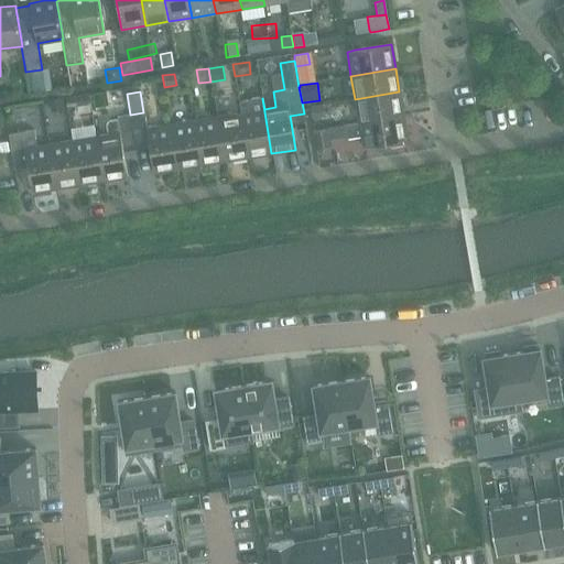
[(344,120),(344,126),(403,116),(399,91),(355,99),(358,118),(344,120)]
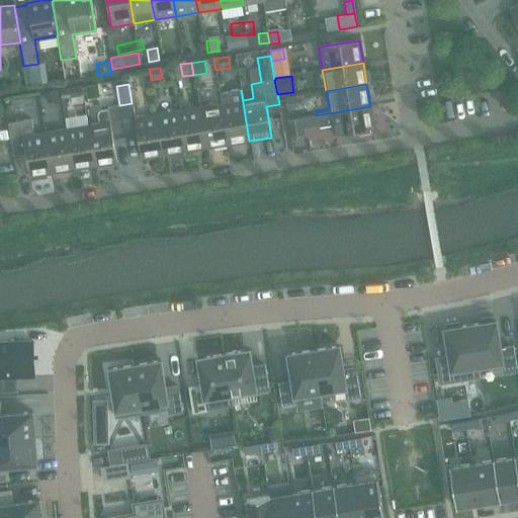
[(79,86),(68,88),(70,98),(81,96),(79,86)]
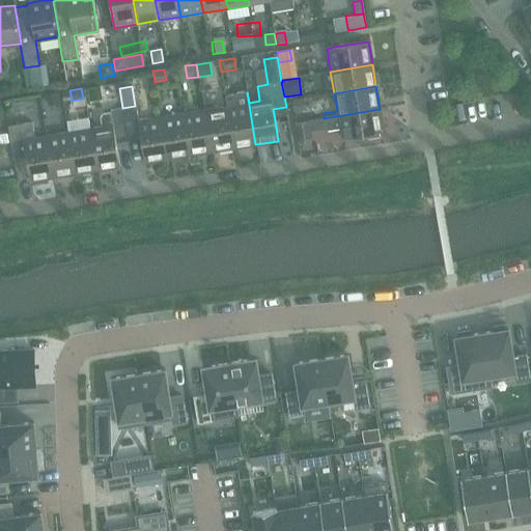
[(236,94),(224,96),(226,107),(233,148),(255,144),(247,92),(245,92),(245,91),(235,92),(236,94)]
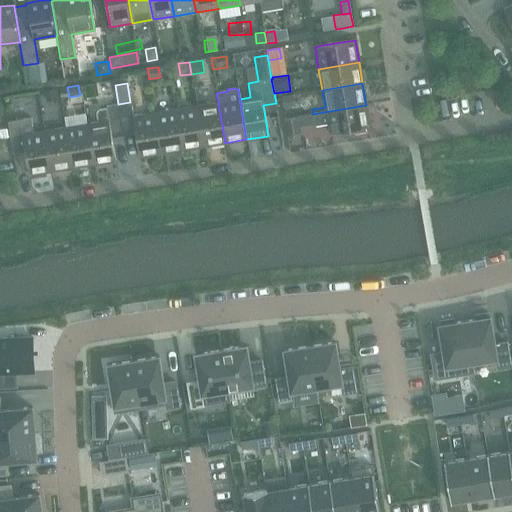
[(56,90),(43,92),(45,102),(57,100),(56,90)]
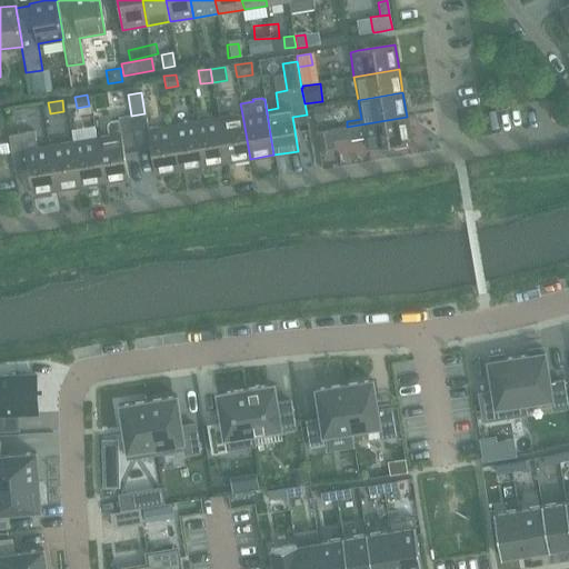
[(108,100),(90,102),(91,112),(109,109),(108,100)]
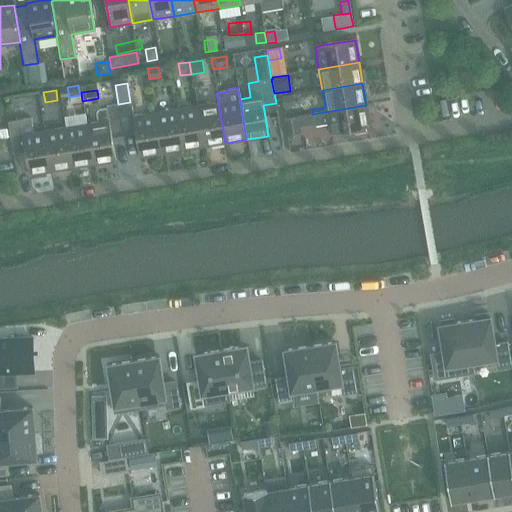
[(457,119),(475,119),(475,104),(485,104),(485,92),(457,92),(457,119)]
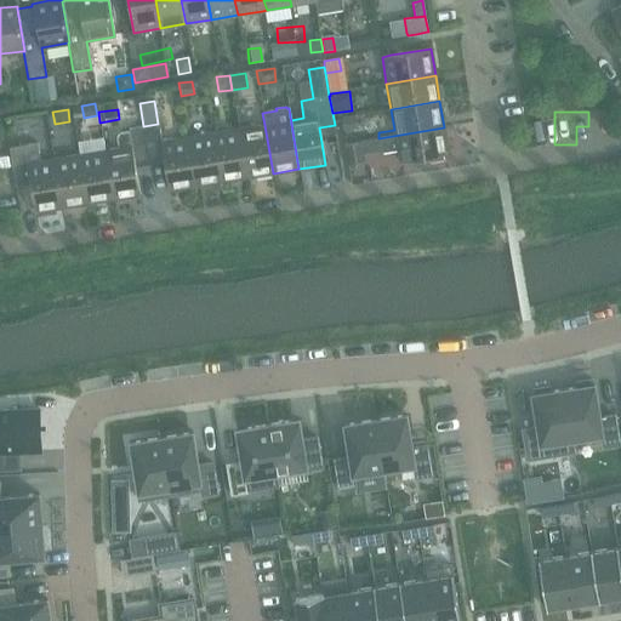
[(354,115),(340,118),(342,130),(357,127),(354,115)]
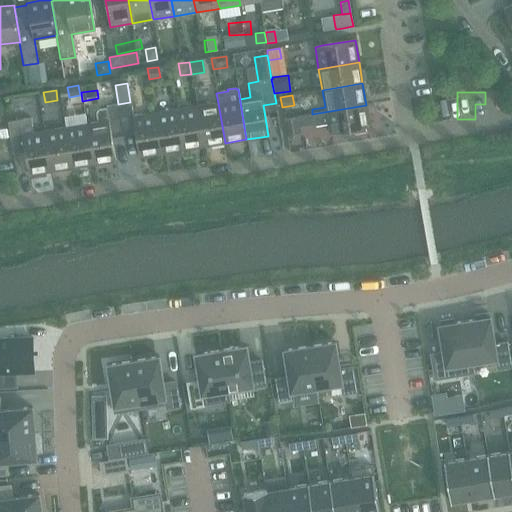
[(130,102),(118,104),(122,129),(134,127),(139,157),(161,153),(154,113),(132,116),(130,102)]
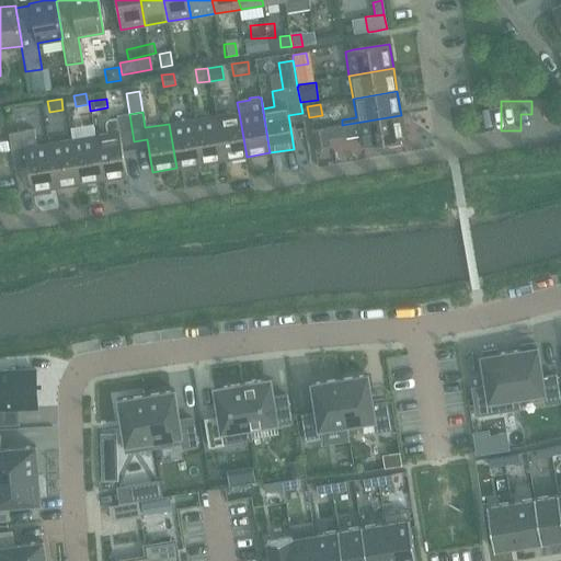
[(239,113),(216,116),(224,161),(247,157),(239,113)]
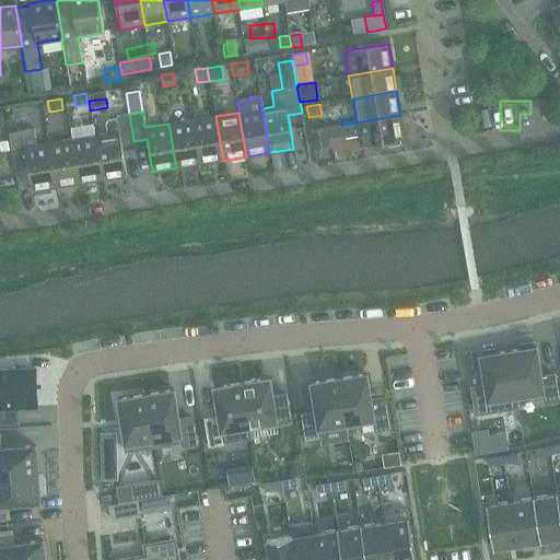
[(107,133),(94,136),(102,181),(126,176),(120,143),(133,141),(129,114),(115,116),(116,118),(107,120),(105,124),(107,133)]
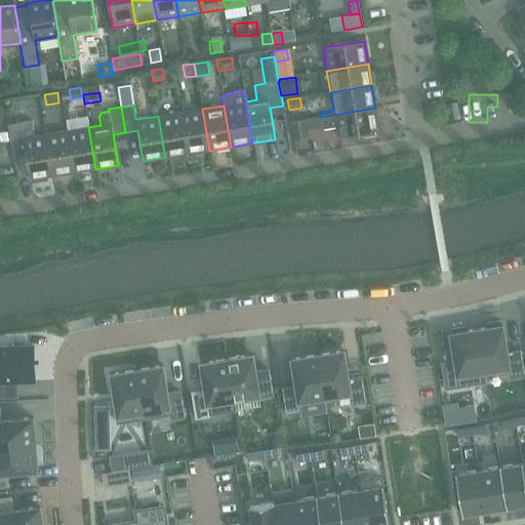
[(375,108),(320,117),(321,118),(323,129),(336,126),(337,136),(379,129),(375,108)]
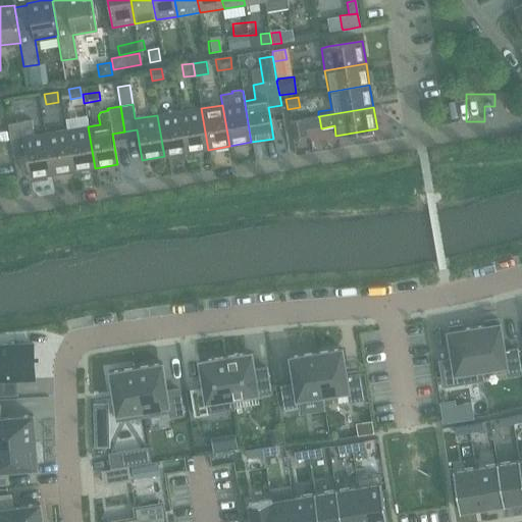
[(201,108),(178,111),(186,153),(208,150),(201,108)]
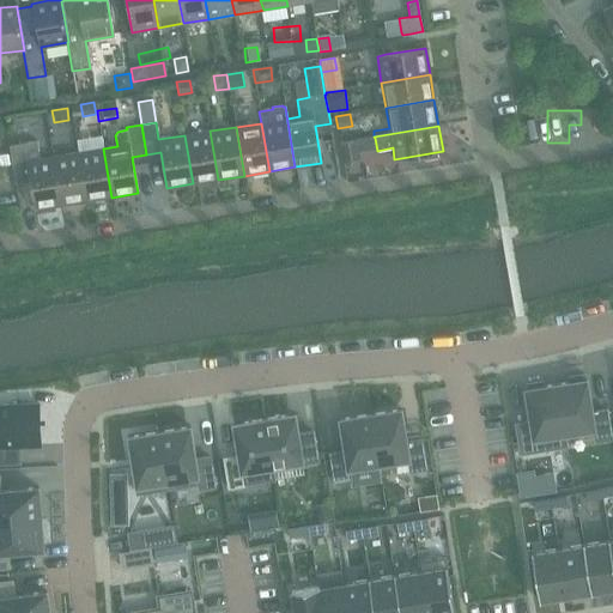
[(210,131),(184,135),(193,183),(218,180),(210,131)]
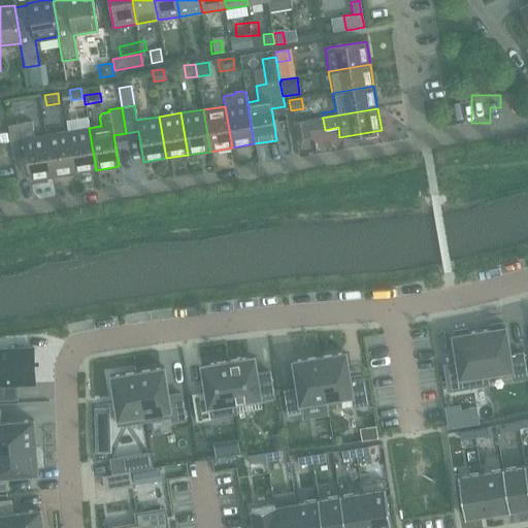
[(323,119),(306,121),(308,132),(325,130),(323,119)]
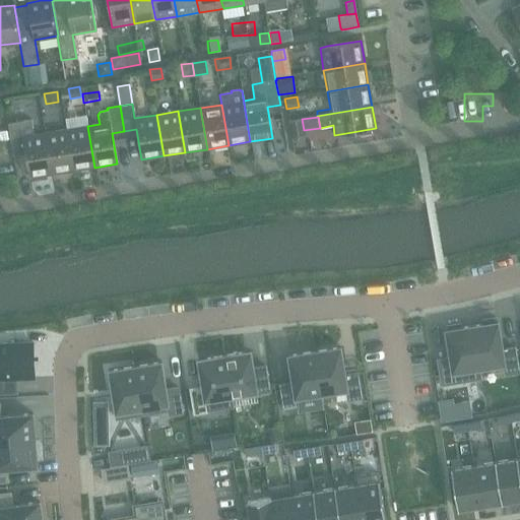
[(288,121),(291,138),(305,136),(304,130),(302,119),(288,121)]
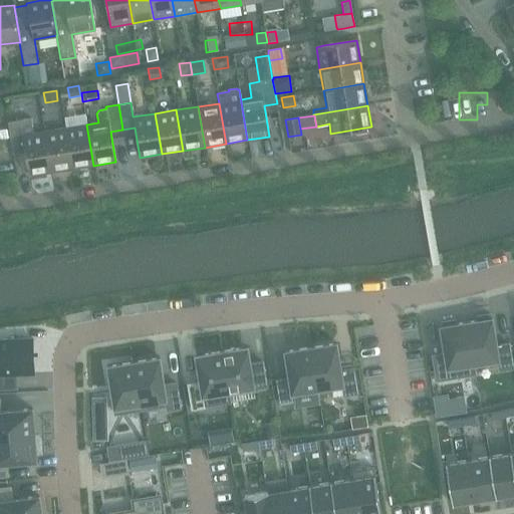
[(50,172),(44,132),(33,134),(30,118),(7,122),(12,155),(24,153),(28,176),(50,172)]
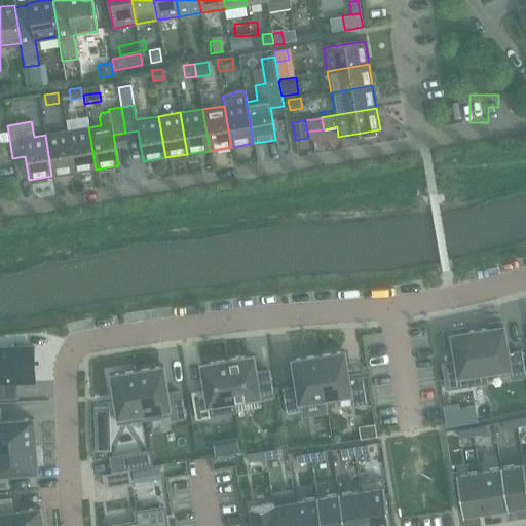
[(388,127),(390,138),(409,135),(407,123),(388,127)]
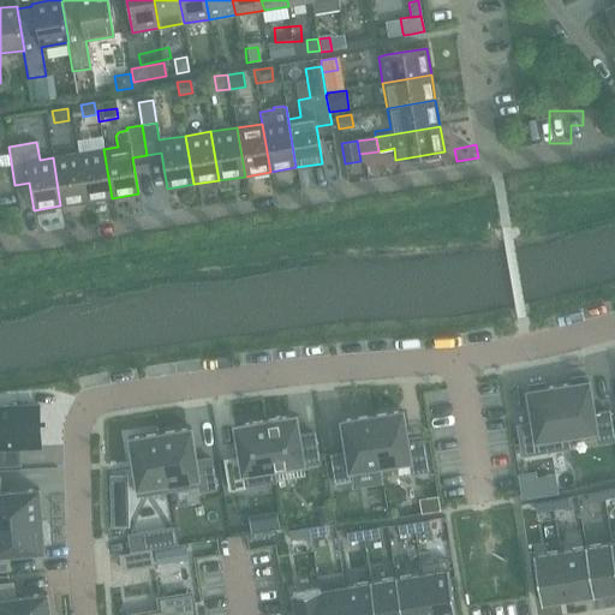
[(103,149),(78,153),(87,202),(112,198),(103,149)]
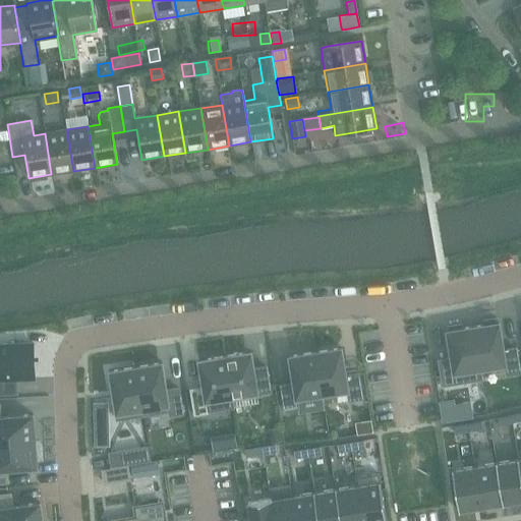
[(66,129),(45,133),(51,174),(73,171),(66,129)]
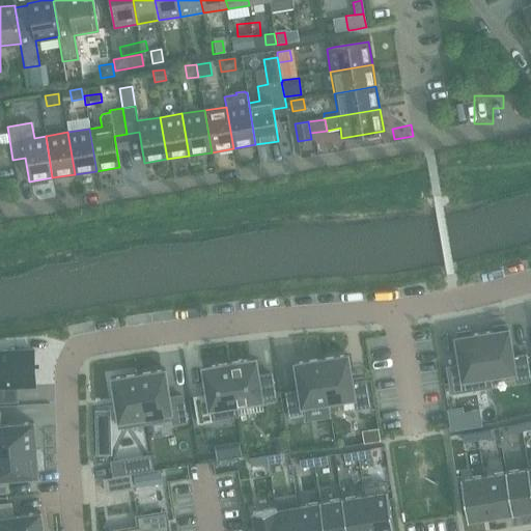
[(508,328),(481,333),(488,376),(490,375),(514,371),(516,382),(529,380),(525,355),(512,357),(508,328)]
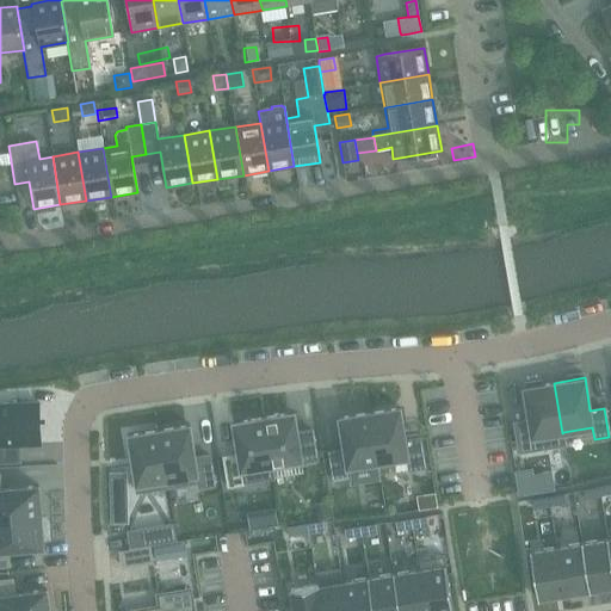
[(529,420),(514,423),(519,451),(565,444),(563,432),(562,433),(554,383),(523,388),(529,420)]
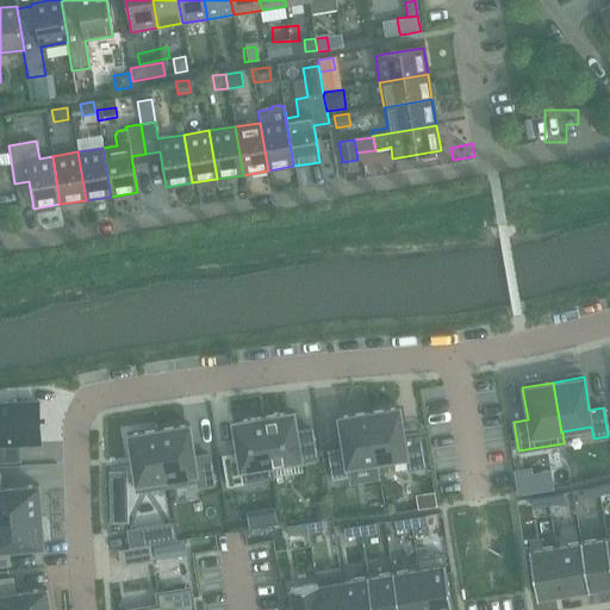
[(0,461),(20,460),(19,459),(13,459),(13,447),(19,447),(19,443),(39,443),(38,402),(16,403),(0,403),(0,461)]
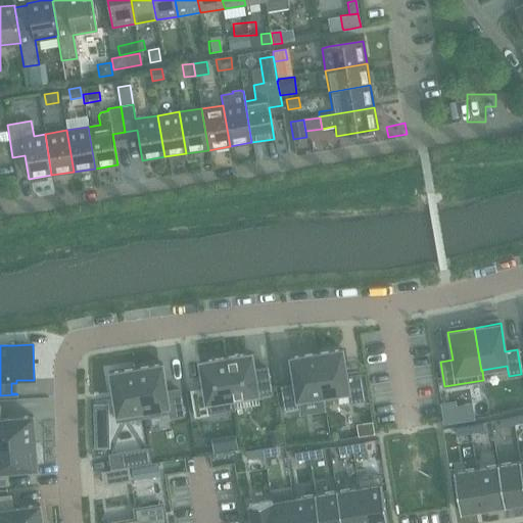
[(342,348),(316,353),(323,396),(348,391),(350,401),(363,399),(359,375),(346,377),(342,348)]
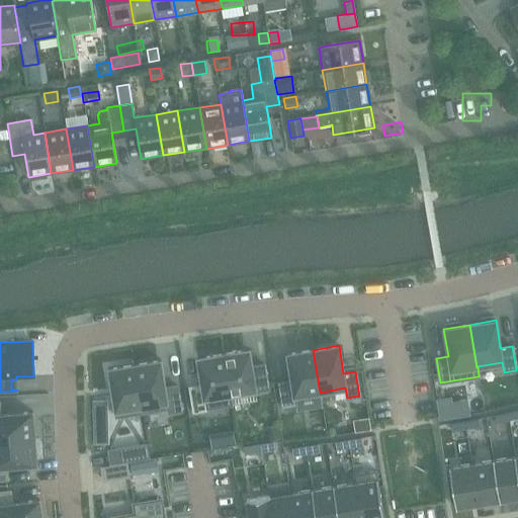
[(243,350),(223,353),(231,405),(256,401),(255,391),(268,389),(267,385),(264,364),(252,366),(249,349),(243,350)]
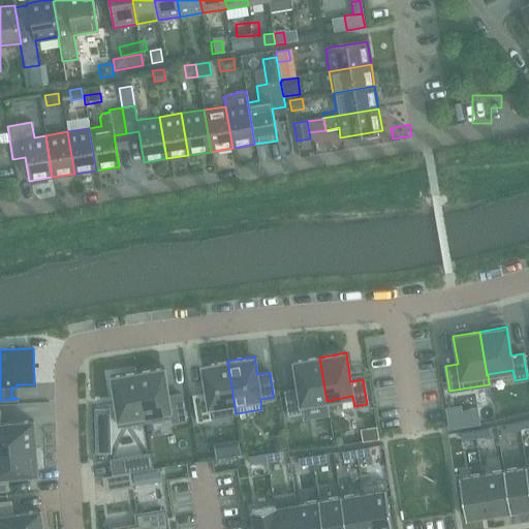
[(298,390),(285,392),(289,416),(302,414),(300,405),(327,401),(319,358),(292,362),(298,390)]
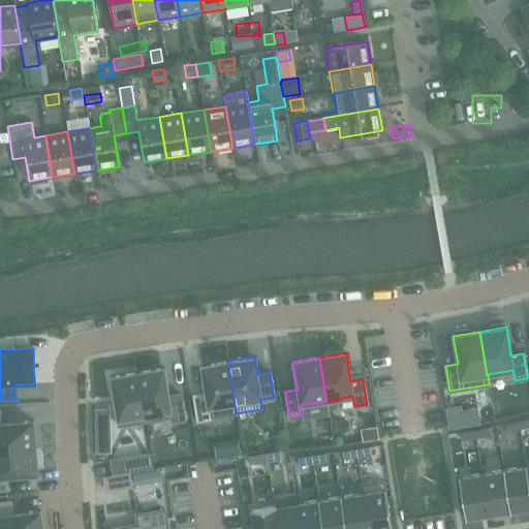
[(206,394),(193,396),(197,421),(210,418),(210,417),(236,413),(227,361),(201,366),(206,394)]
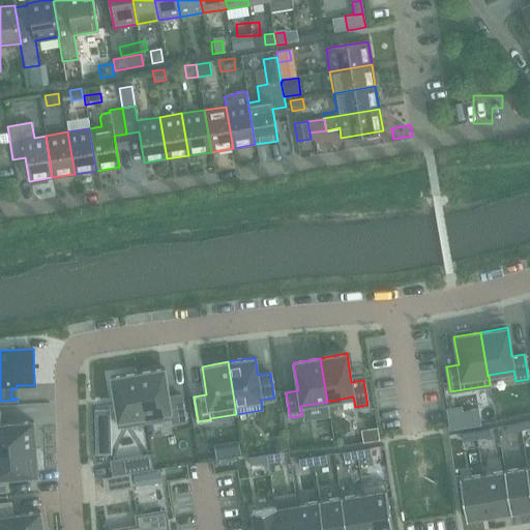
[(158,370),(138,373),(145,422),(172,417),(172,421),(185,419),(181,399),(181,394),(169,396),(165,369),(158,370)]
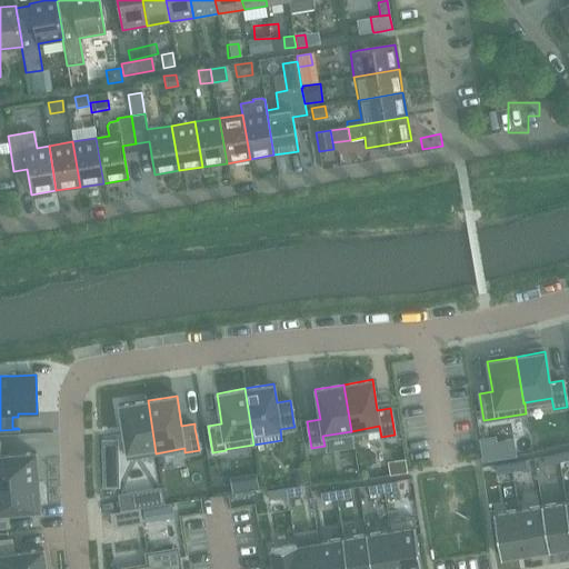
[(148,400),(119,405),(128,458),(156,453),(148,400)]
